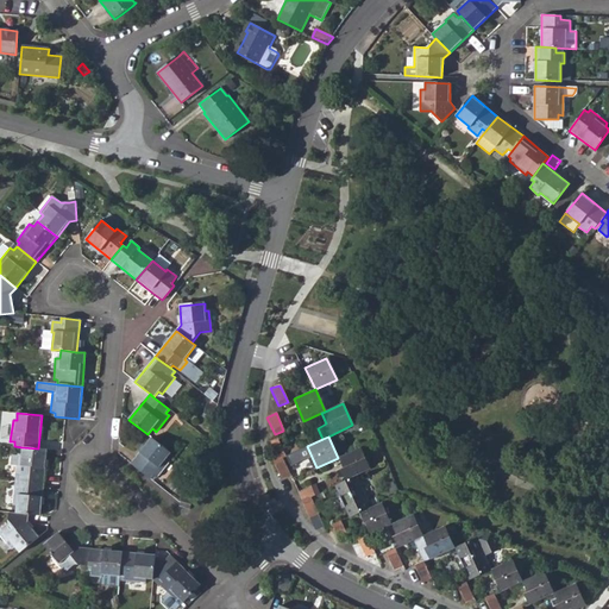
[(165,459),(171,453),(151,438),(130,464),(150,479),(152,476),(156,478),(169,463),(165,459)]
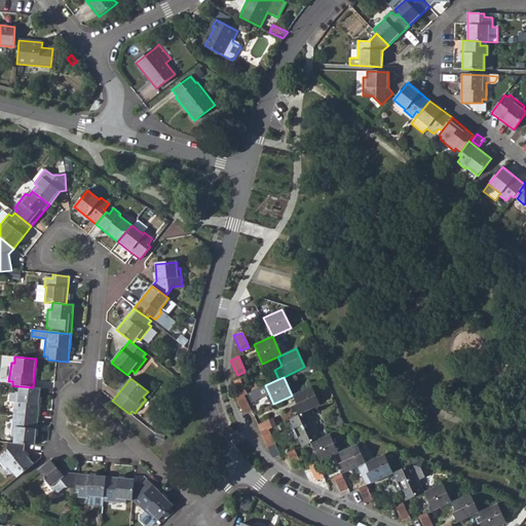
[(239,379),(232,381),(232,385),(238,398),(242,396),(246,393),(239,379)]
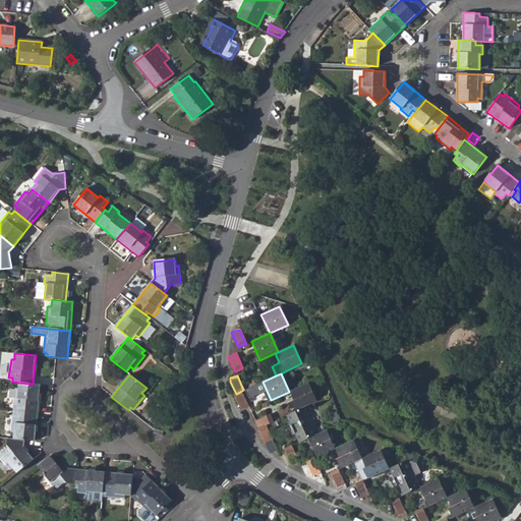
[(38,413),(40,385),(33,384),(18,383),(18,389),(15,389),(15,390),(10,389),(10,398),(14,398),(13,407),(16,407),(16,411),(38,413)]
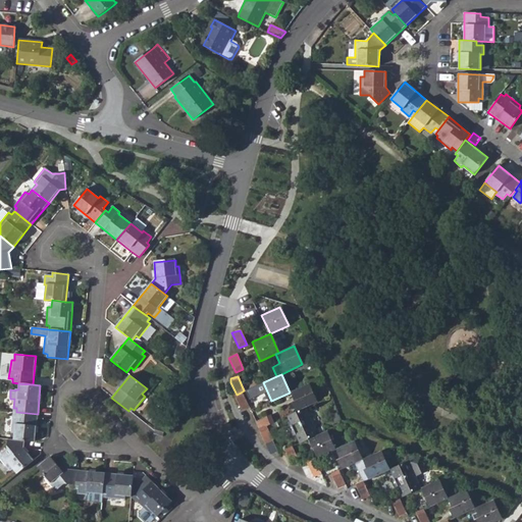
[(316,403),(307,383),(290,393),(298,411),(305,408),(316,403)]
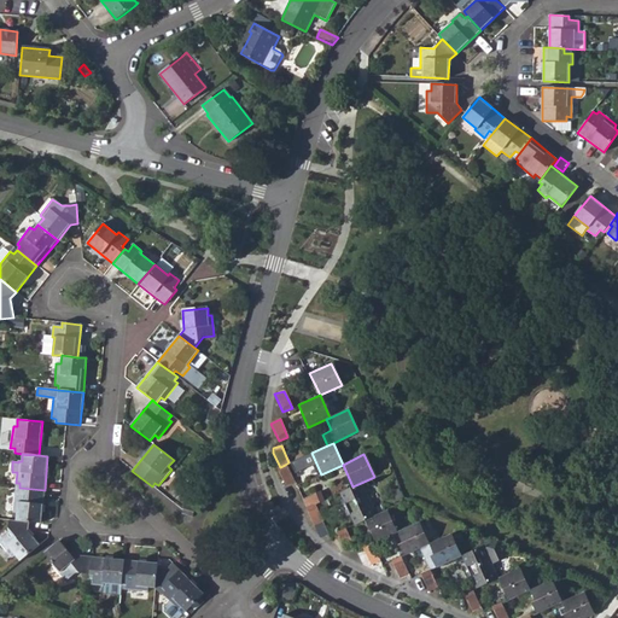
[(293,482),(285,465),(280,467),(277,468),(285,485),(293,482)]
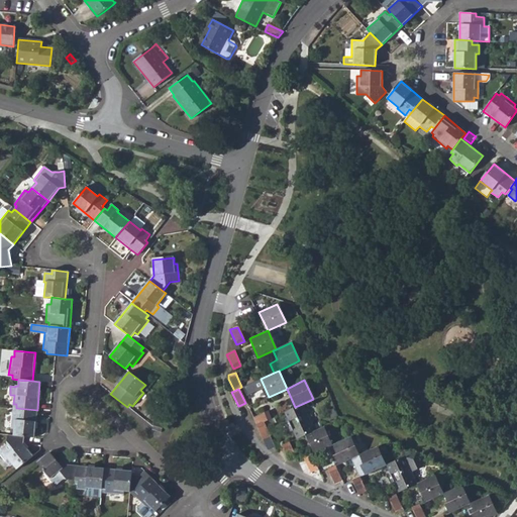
[(292,430),(296,439),(306,435),(314,431),(302,404),(295,407),(284,412),(288,421),(285,423),(289,431),(292,430)]
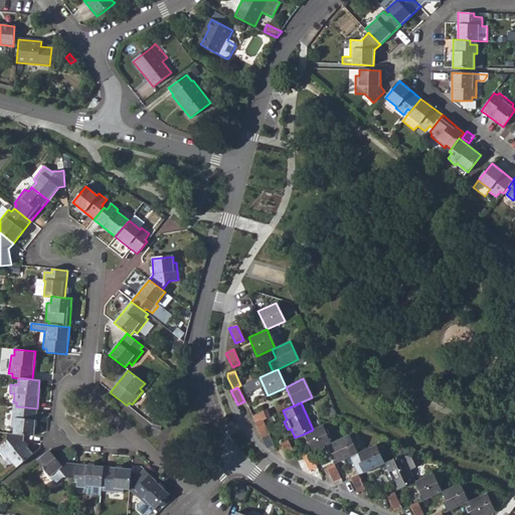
[(35,437),(37,408),(16,406),(15,410),(12,409),(11,427),(14,428),(13,435),(23,436),(35,437)]
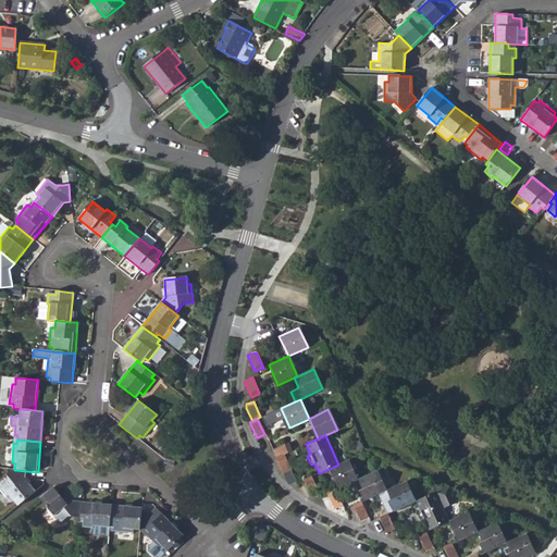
[(286,444),(271,450),(275,458),(284,454),(291,450),(286,444)]
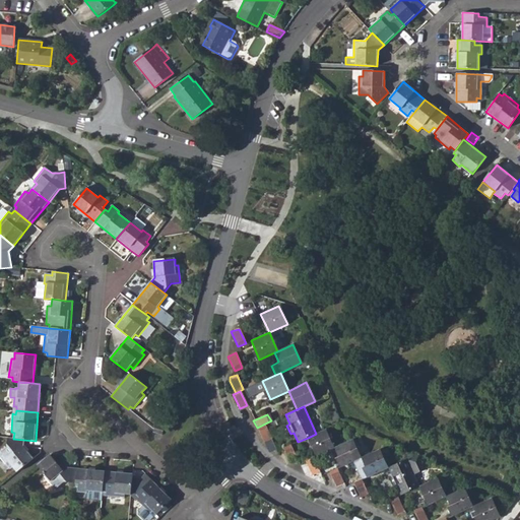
[(271,420),(265,424),(267,430),(275,426),(272,420),(271,420)]
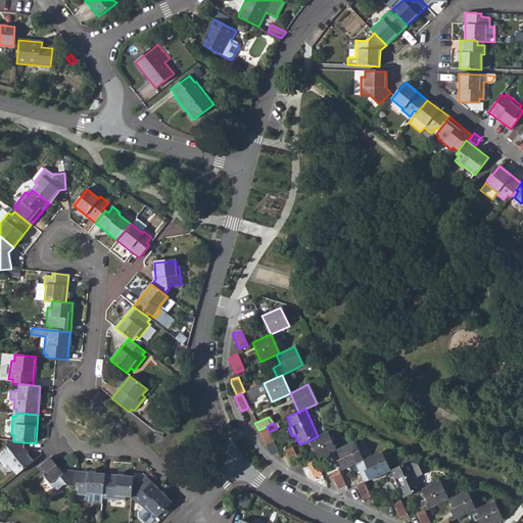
[(269,432),(267,426),(258,430),(266,445),(273,441),(269,432)]
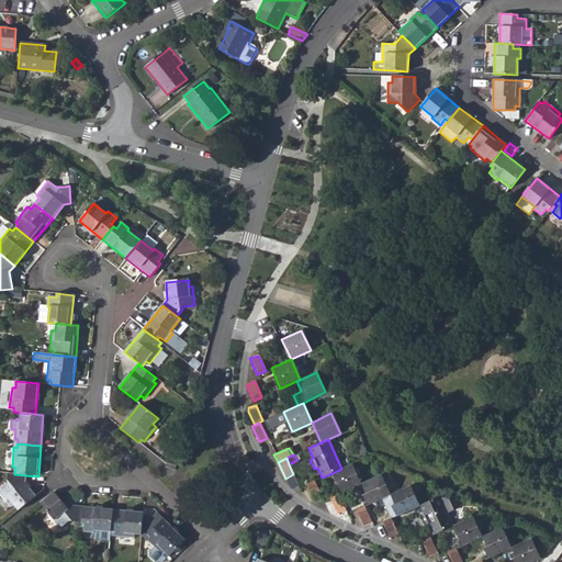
[(168,459),(166,465),(166,468),(175,470),(177,461),(168,459)]
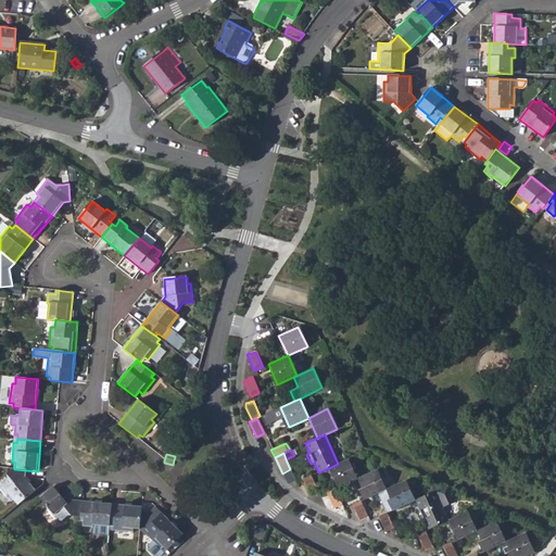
[(329,468),(338,488),(357,479),(349,459),(338,464),(329,468)]
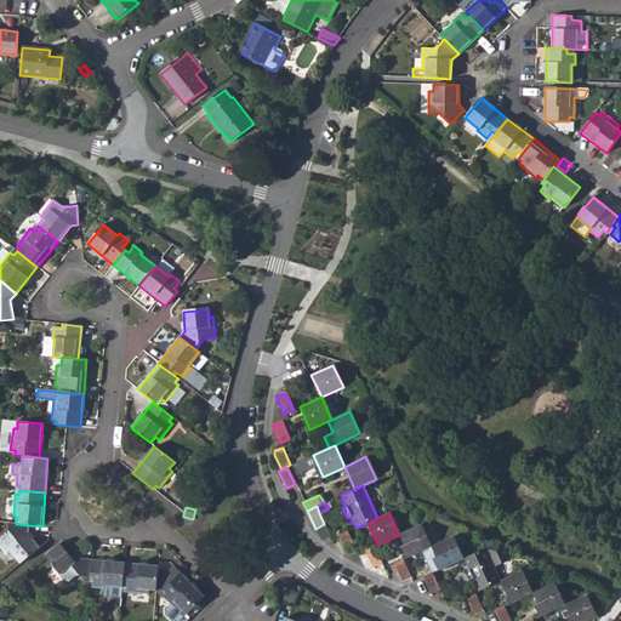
[(28,534),(28,525),(16,524),(10,523),(7,537),(0,543),(0,547),(12,562),(15,559),(21,564),(40,547),(28,534)]
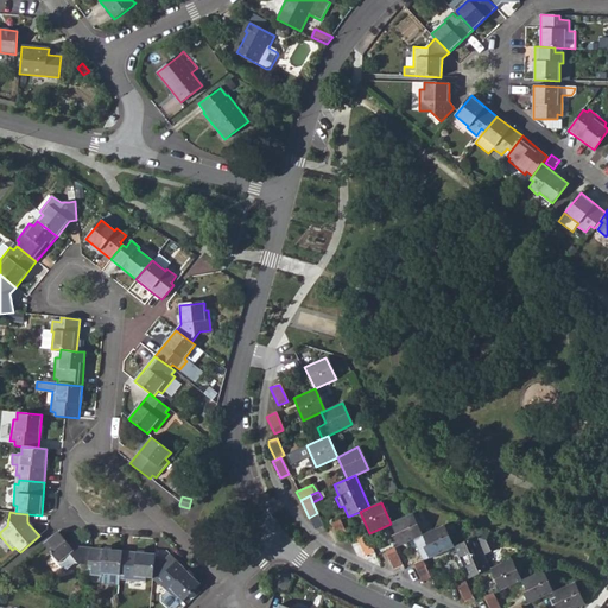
[(423,536),(412,513),(391,524),(401,545),(413,540),(423,536)]
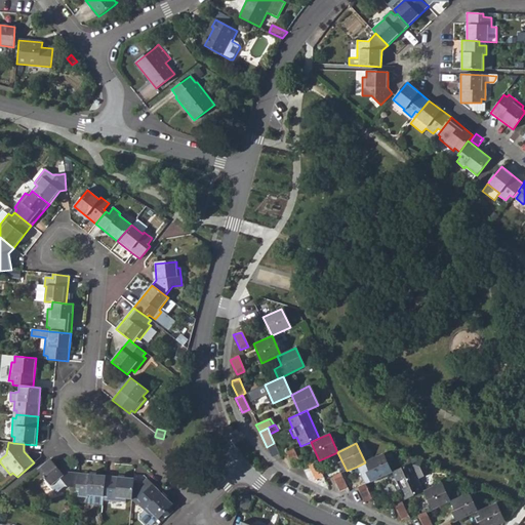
[(300,465),(293,449),(286,453),(293,468),(300,465)]
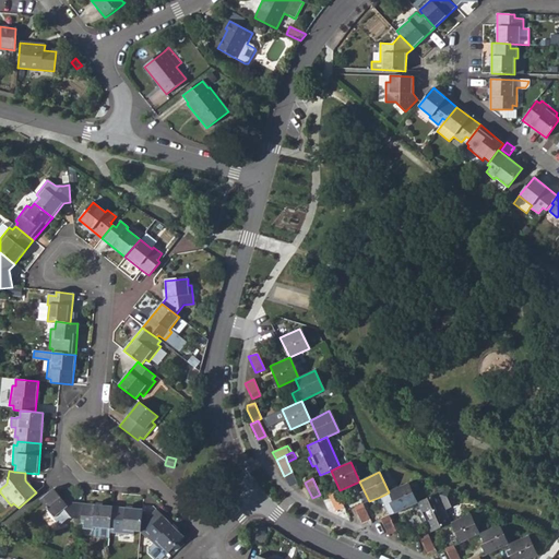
[(417,503),(408,484),(389,492),(397,512),(417,503)]
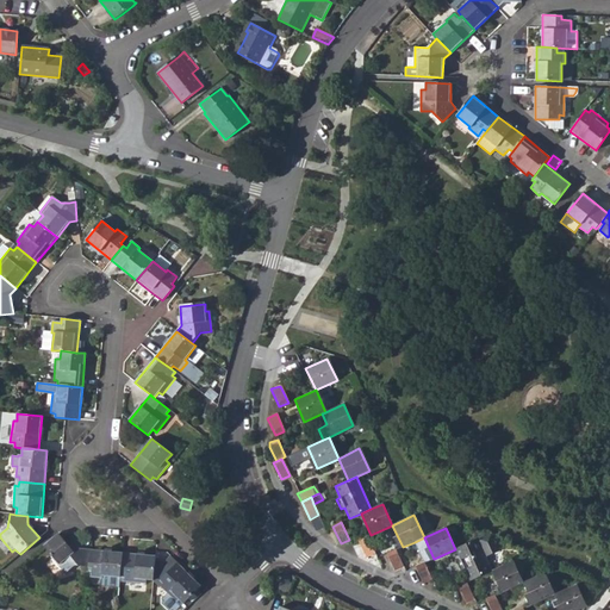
[(465,571),(471,582),(492,572),(486,559),(499,553),(498,552),(490,533),(455,549),(460,560),(456,562),(461,572),(465,571)]
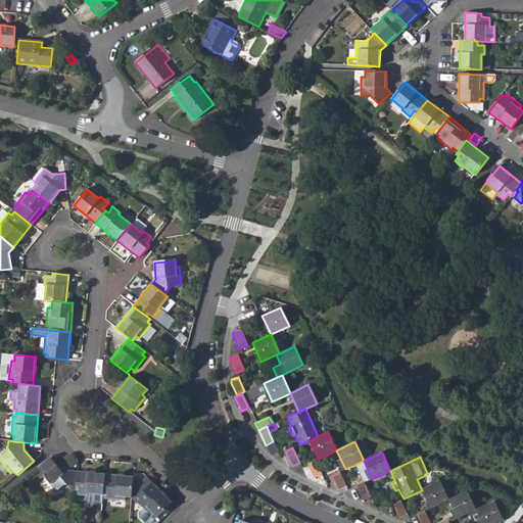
[(420,457),(427,473),(433,463),(420,457)]
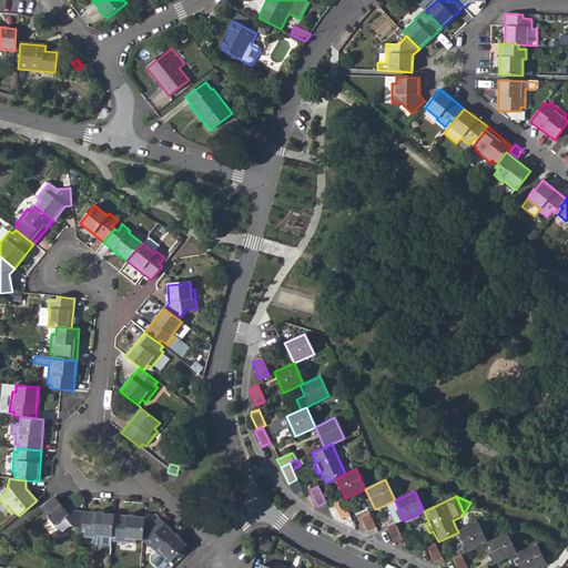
[(69,514),(54,497),(40,509),(50,519),(48,521),(60,535),(69,527),(82,528),(84,511),(73,510),(69,514)]
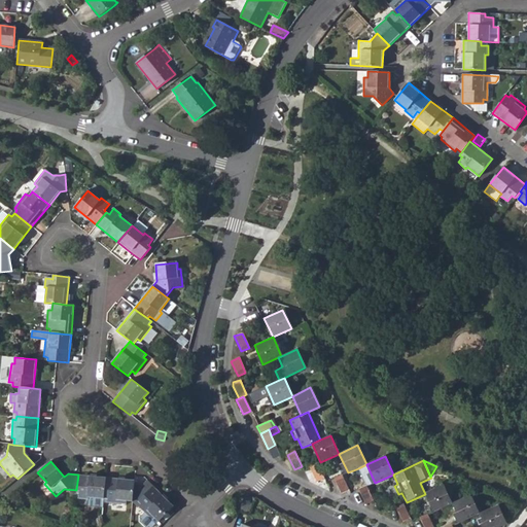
[(324,479),(317,463),(310,467),(316,482),(324,479)]
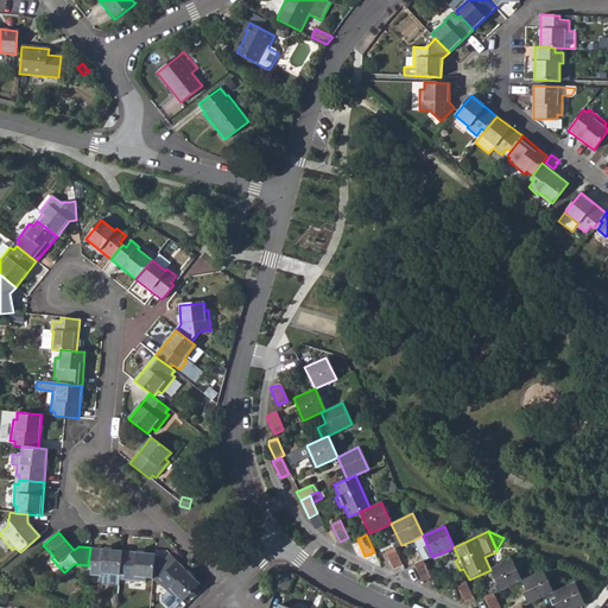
[(423,536),(413,540),(423,562),(432,557),(423,536)]
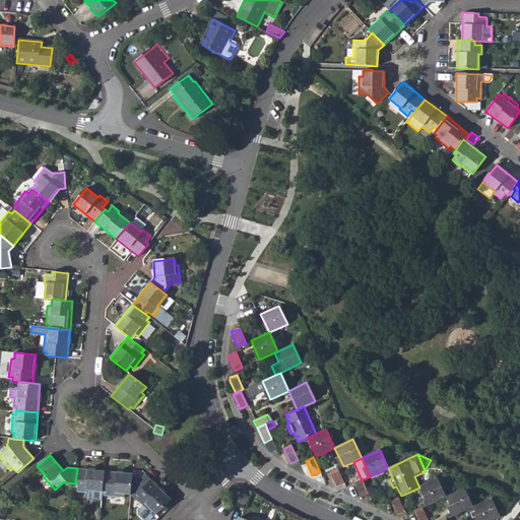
[(87,491),(103,493),(105,471),(77,468),(75,483),(75,485),(78,485),(77,493),(87,494),(87,491)]
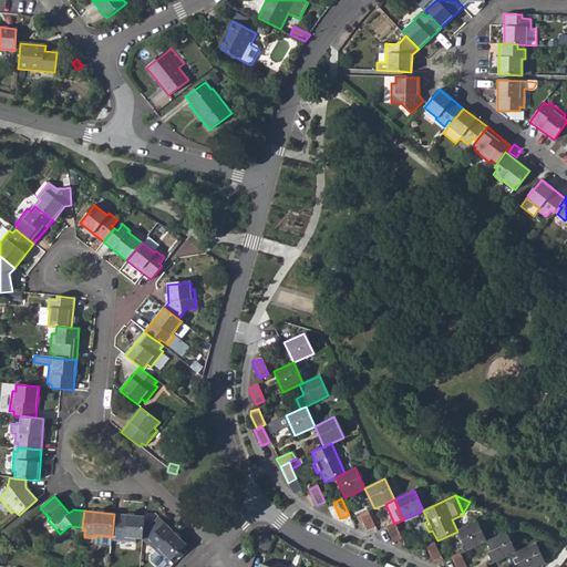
[(375,526),(369,512),(360,515),(367,531),(375,526)]
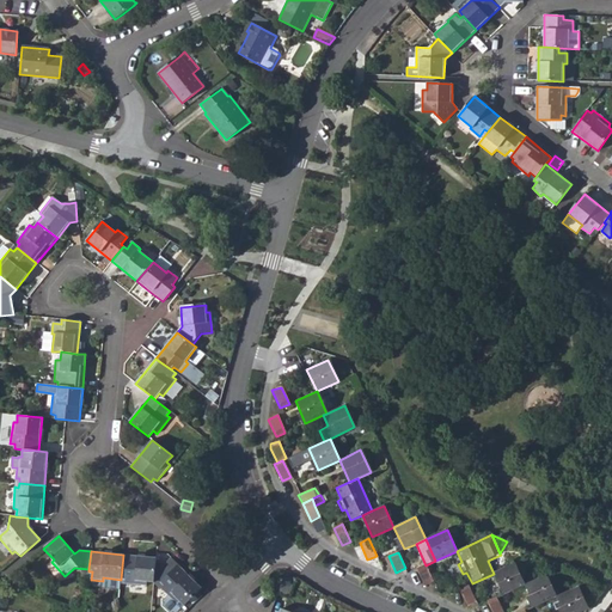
[(146,582),(153,583),(153,581),(154,569),(155,558),(123,555),(121,580),(124,581),(124,585),(145,586),(146,582)]
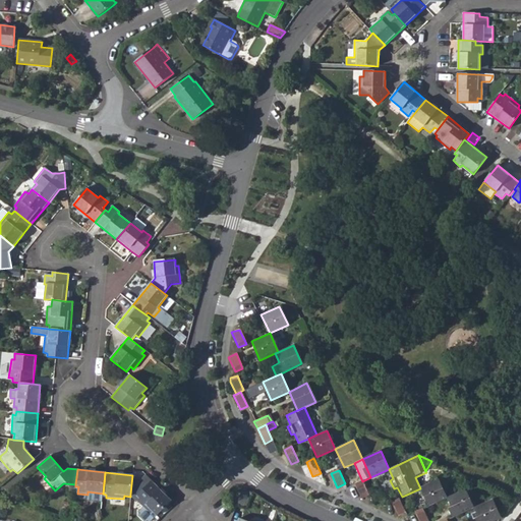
[(137,485),(141,490),(151,480),(146,475),(137,485)]
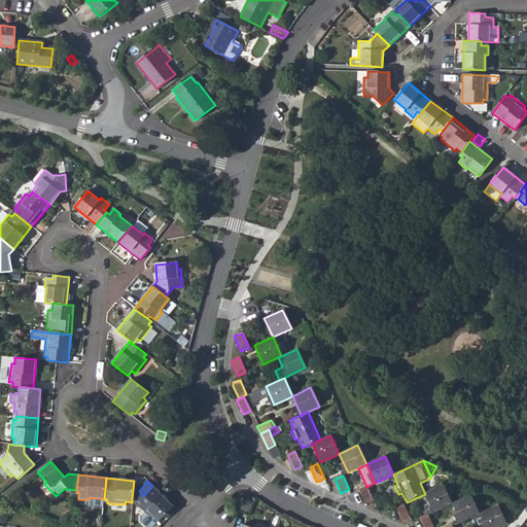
[(433,513),(452,503),(444,485),(425,494),(433,513)]
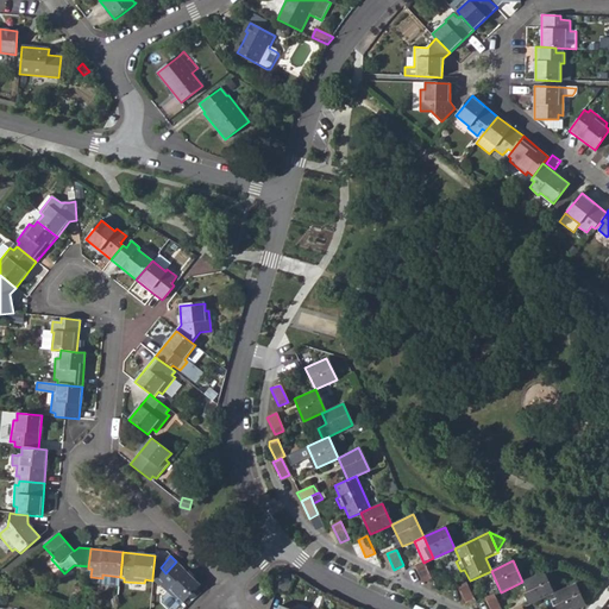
[(200,594),(196,590),(201,585),(176,562),(165,573),(159,579),(162,582),(158,586),(167,592),(161,598),(163,601),(162,603),(168,608),(171,608),(173,608),(175,608),(182,602),(186,606),(187,607),(190,602),(199,595),(200,594)]
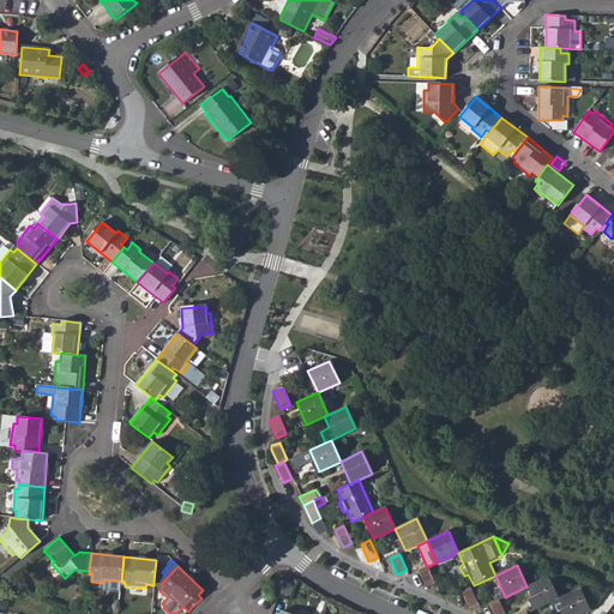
[(434,583),(427,567),(417,571),(426,588),(434,583)]
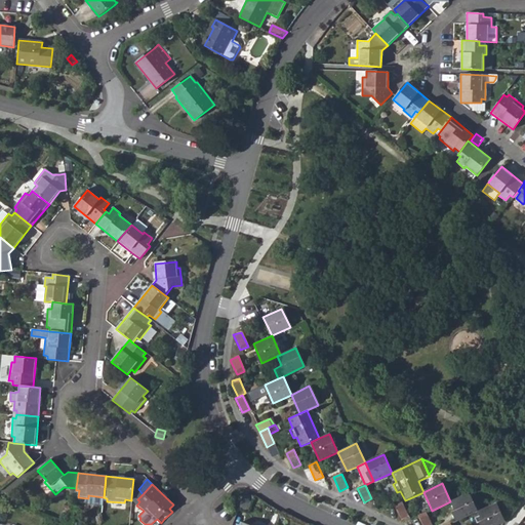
[(450,501),(459,520),(478,512),(469,493),(450,501)]
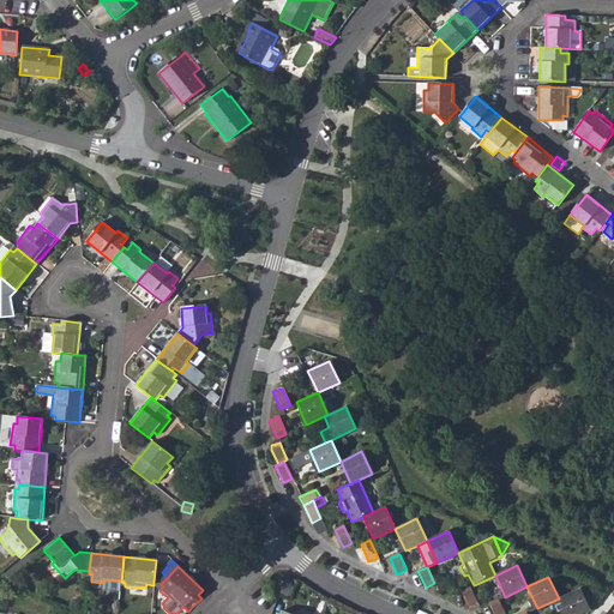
[(476,603),(470,587),(461,591),(469,607),(476,603)]
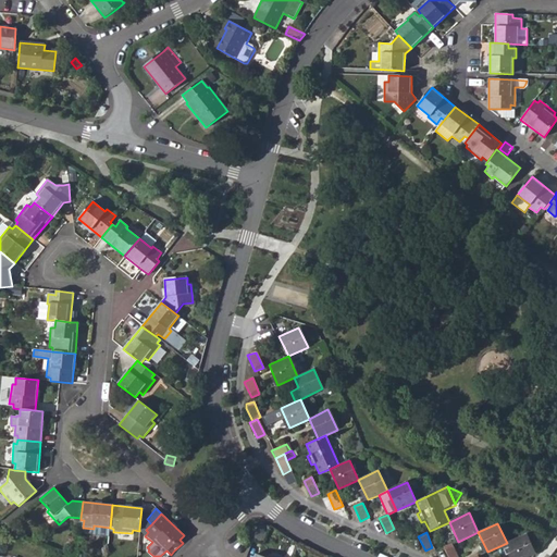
[(528,556),(536,554),(527,534),(507,543),(508,546),(504,548),(507,555),(511,553),(512,556),(528,556)]
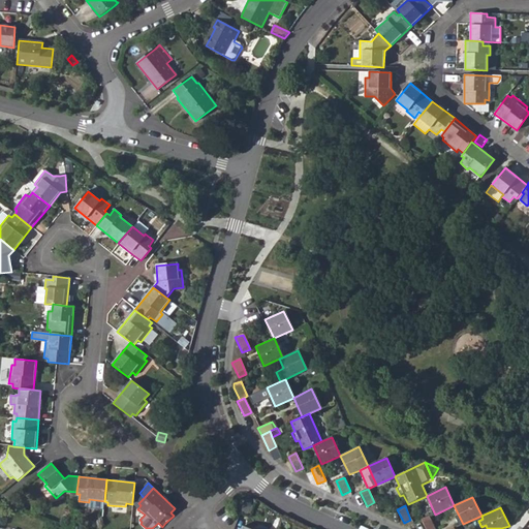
[(433,528),(429,517),(421,521),(425,528),(433,528)]
